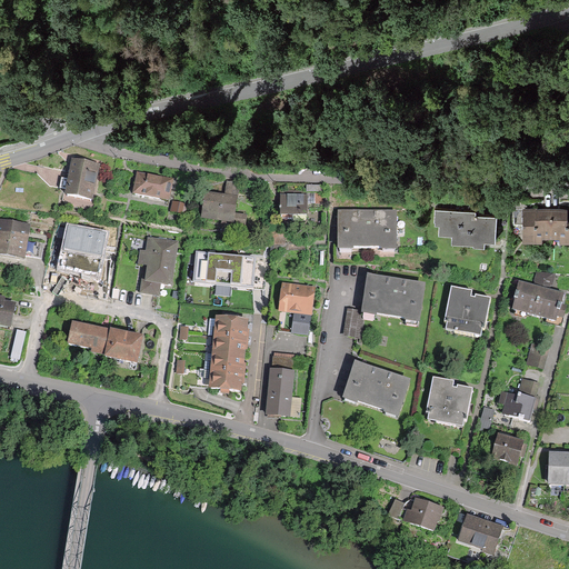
[(67,196),(90,200),(98,166),(73,161),(67,196)]
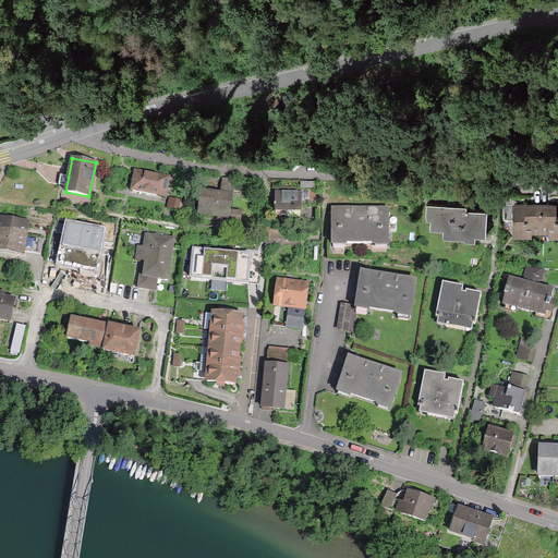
[(133,190),(165,196),(169,177),(136,170),(133,190)]
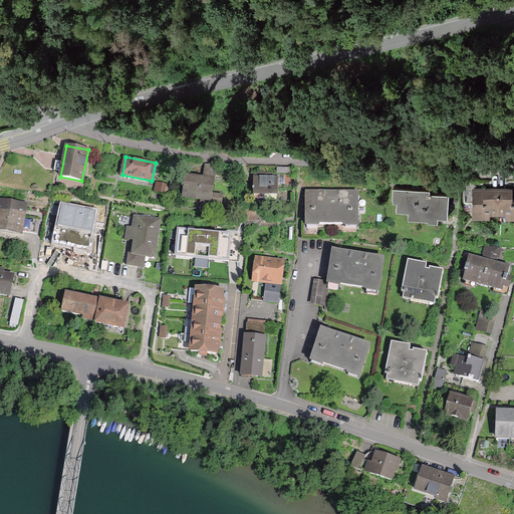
[(183,198),(223,203),(224,195),(212,194),(214,179),(186,175),(185,185),(183,198)]
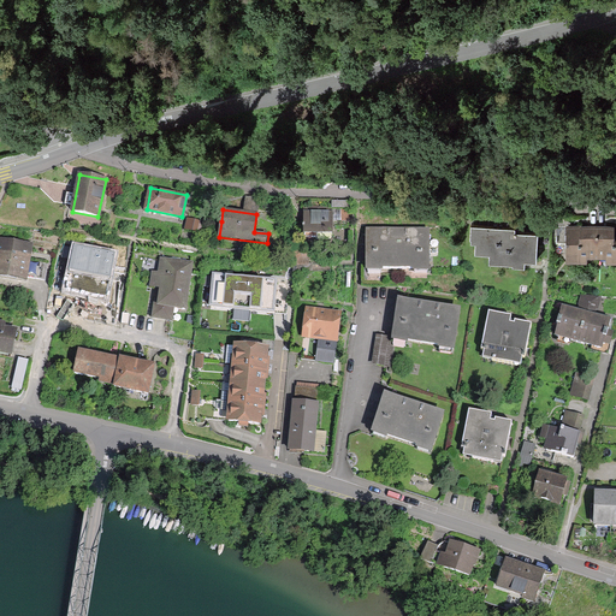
[(303,241),(332,240),(332,213),(307,214),(303,214),(303,241)]
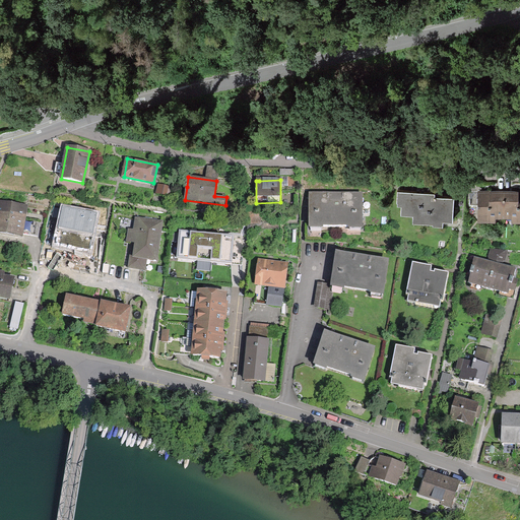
[(157,193),(172,197),(174,188),(159,184),(157,193)]
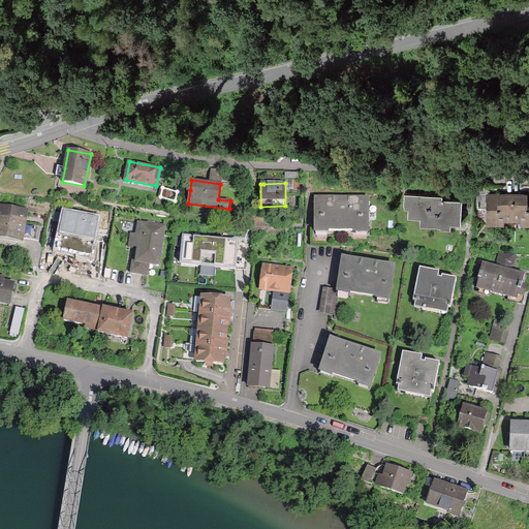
[(452,221),(462,222),(463,195),(438,195),(438,192),(405,191),(405,206),(409,206),(409,216),(422,217),(422,224),(441,224),(441,227),(452,227),(452,221)]
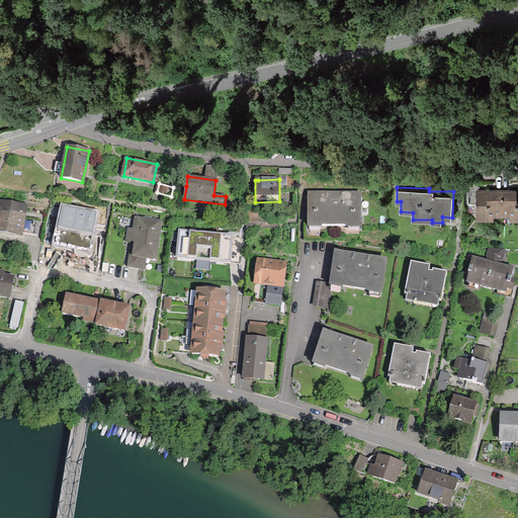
[(510,219),(517,219),(517,195),(517,193),(517,189),(489,189),(488,192),(488,194),(479,194),(478,219),(495,219),(495,214),(511,214),(510,219)]
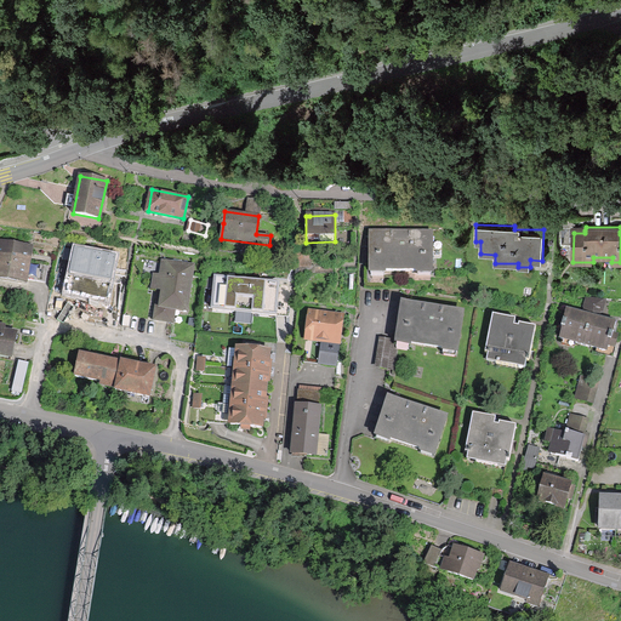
[(417,277),(436,277),(434,231),(369,232),(369,250),(369,278),(388,278),(388,273),(417,273),(417,277)]
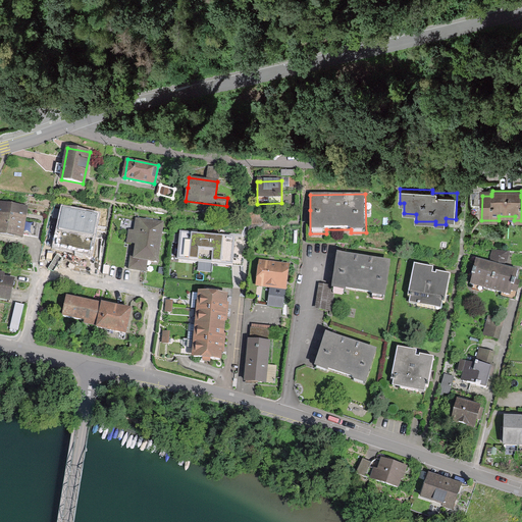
[(0,233),(23,238),(28,206),(0,202),(0,233)]
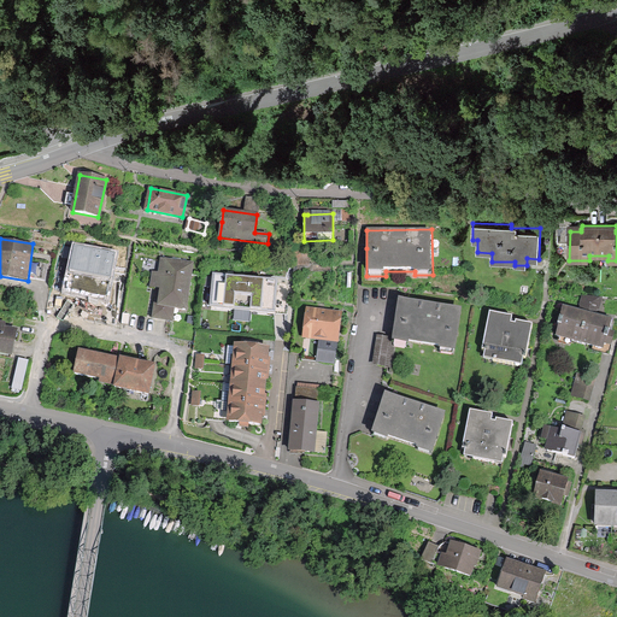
[(66,289),(107,298),(116,253),(75,245),(66,289)]
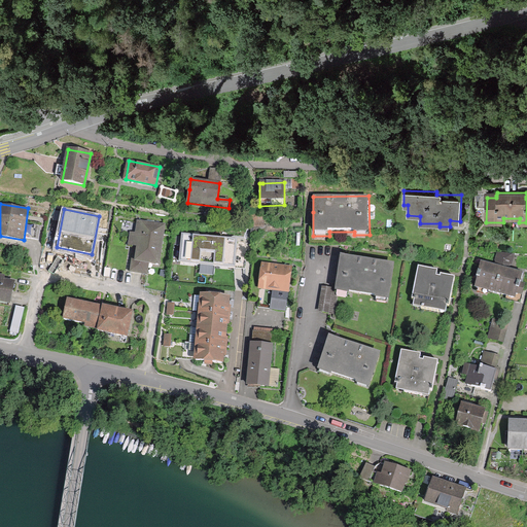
[(148,264),(160,265),(165,222),(137,218),(135,232),(131,231),(129,245),(136,246),(134,258),(132,258),(130,271),(147,273),(148,264)]
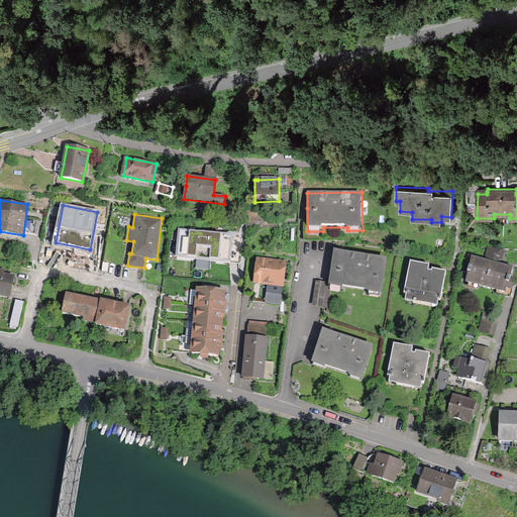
[(174,257),(228,263),(231,236),(219,235),(202,233),(194,232),(176,231),(174,257)]
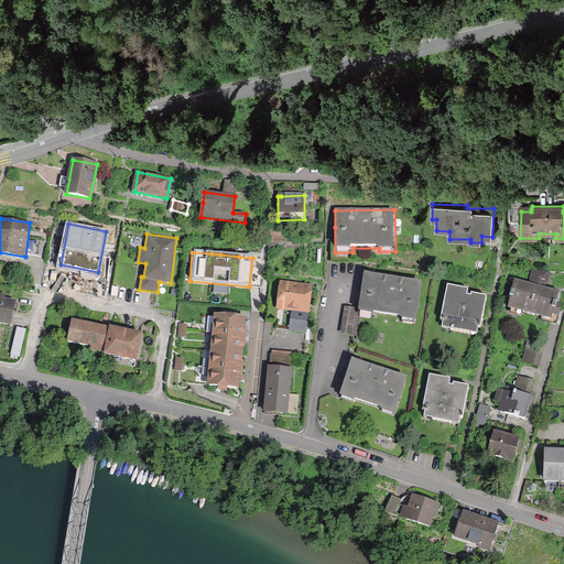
[(532,270),(528,282),(532,283),(544,286),(545,283),(548,283),(551,271),(532,270)]
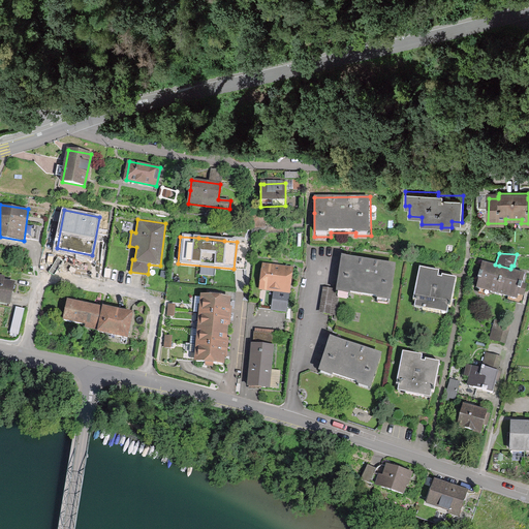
[(373,302),(389,304),(395,266),(369,262),(339,257),(333,297),(348,299),(349,296),(374,299),(373,302)]
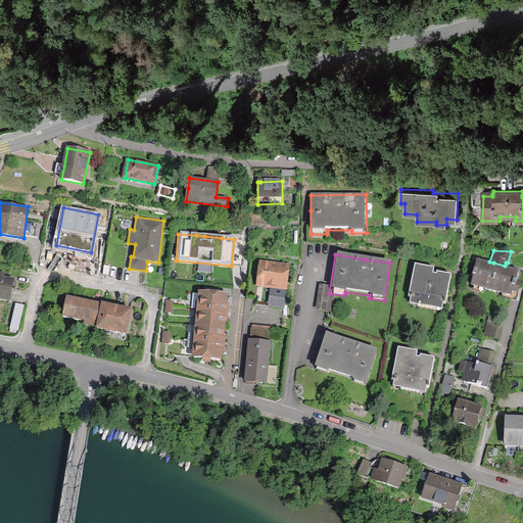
[(472,284),(512,294),(513,290),(518,291),(521,280),(516,278),(518,269),(506,266),(505,266),(493,263),(489,262),(479,258),(472,284)]
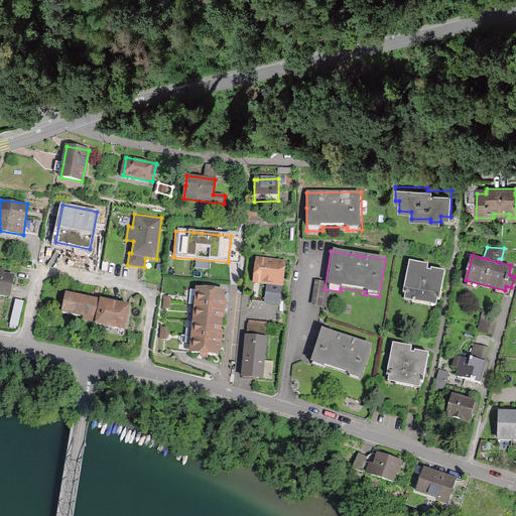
[(263,284),(281,286),(283,259),(255,257),(253,283),(263,284)]
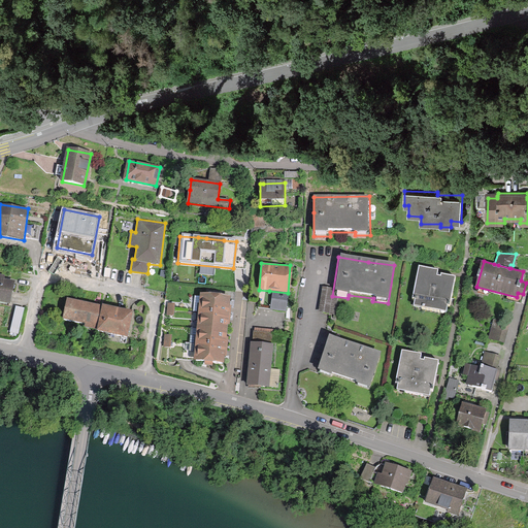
[(414,308),(446,314),(447,306),(450,307),(455,276),(439,274),(439,277),(436,277),(437,270),(418,267),(413,298),(415,299),(414,308)]
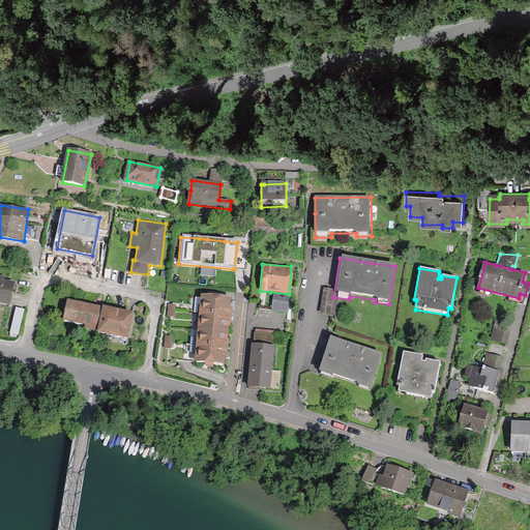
[(0,305),(10,307),(16,285),(5,283),(6,277),(0,276),(0,305)]
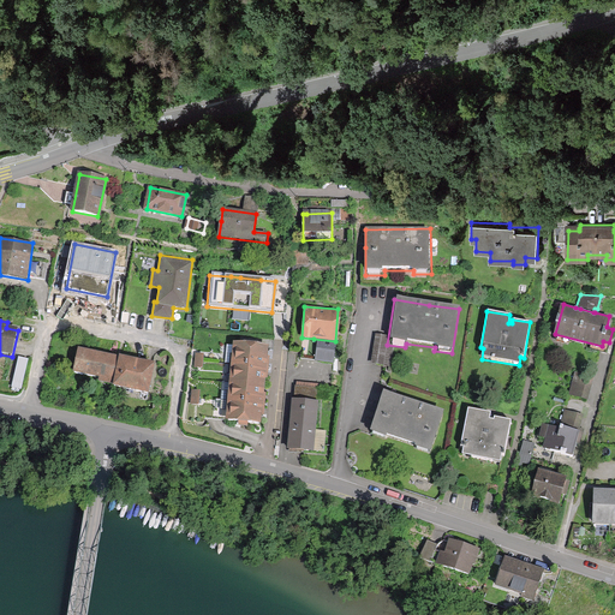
[(312,360),(334,363),(335,341),(314,339),(312,360)]
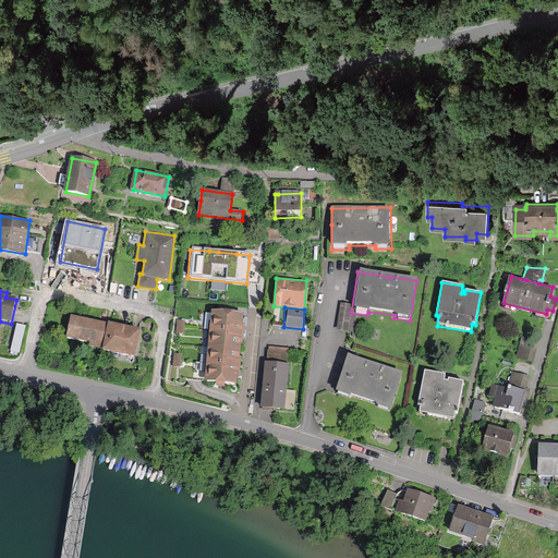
[(226,384),(238,385),(238,375),(240,360),(242,342),(243,326),(244,314),(213,311),(205,381),(217,383),(217,386),(226,387),(226,384)]
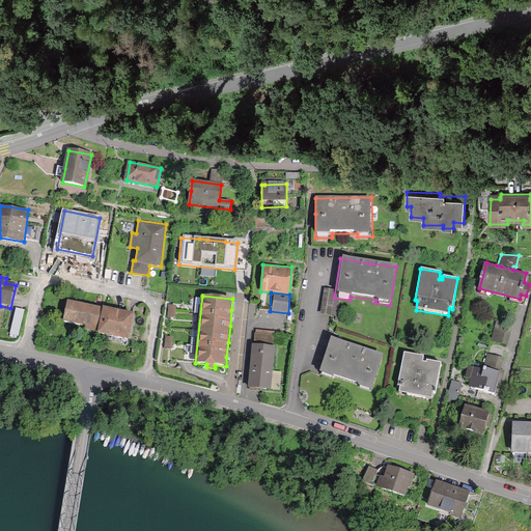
[(96,331),(103,307),(68,300),(63,319),(85,325),(84,329),(96,331)]
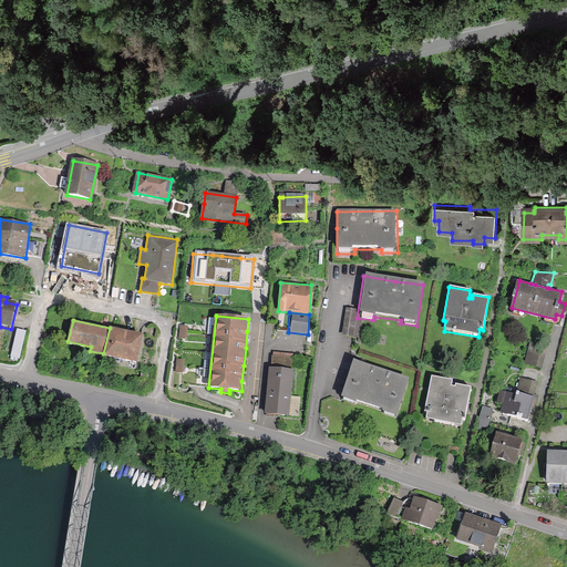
[(110,328),(103,353),(136,361),(143,332),(110,326),(110,328)]
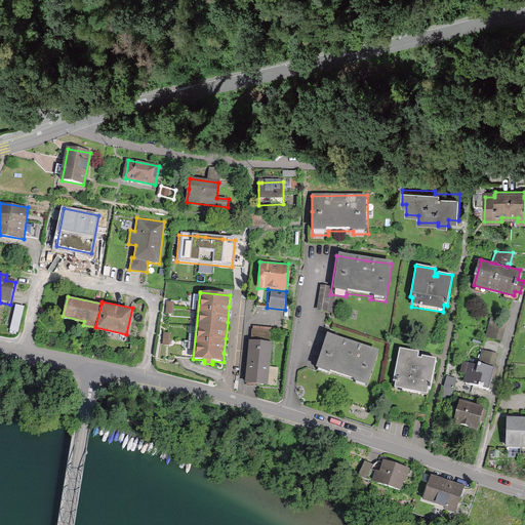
[(22,334),(25,308),(17,307),(13,333),(22,334)]
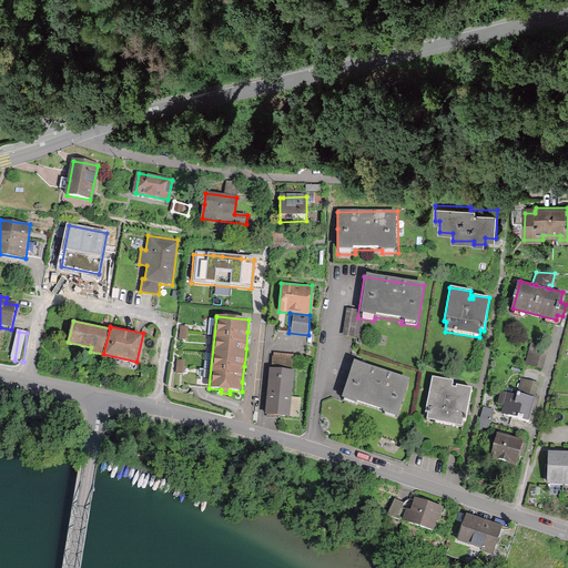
[(528,364),(543,368),(548,346),(534,342),(528,364)]
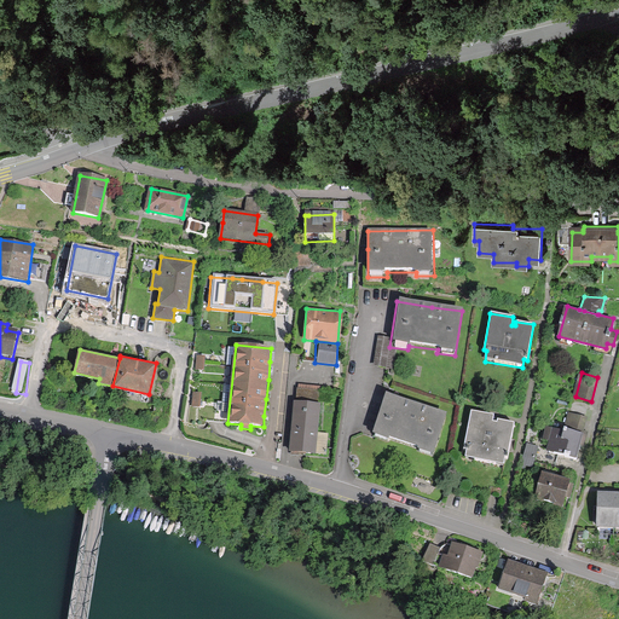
[(288,455),(312,457),(319,386),(295,383),(288,455)]
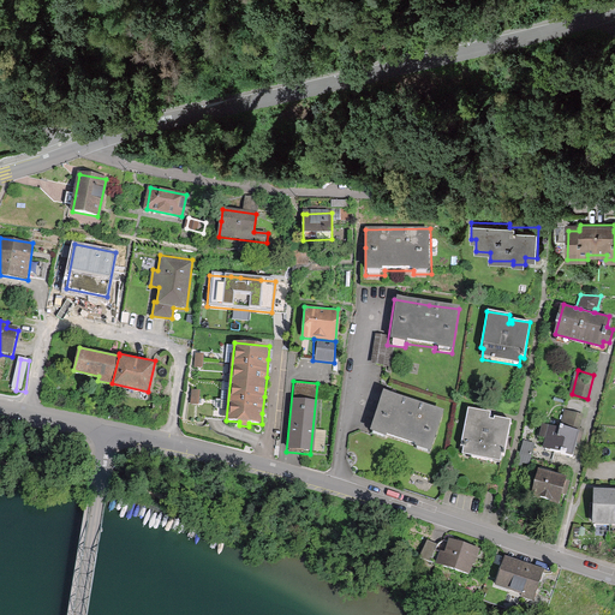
[(412,447),(429,453),(442,410),(415,401),(380,390),(366,434),(384,440),(386,436),(413,445),(412,447)]
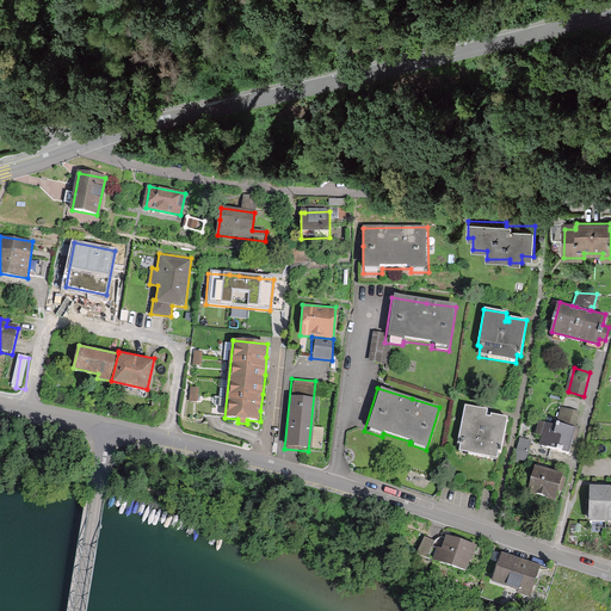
[(460,452),(493,460),(495,449),(500,450),(506,418),(489,414),(489,418),(485,418),(486,411),(464,406),(456,443),(461,444),(460,452)]
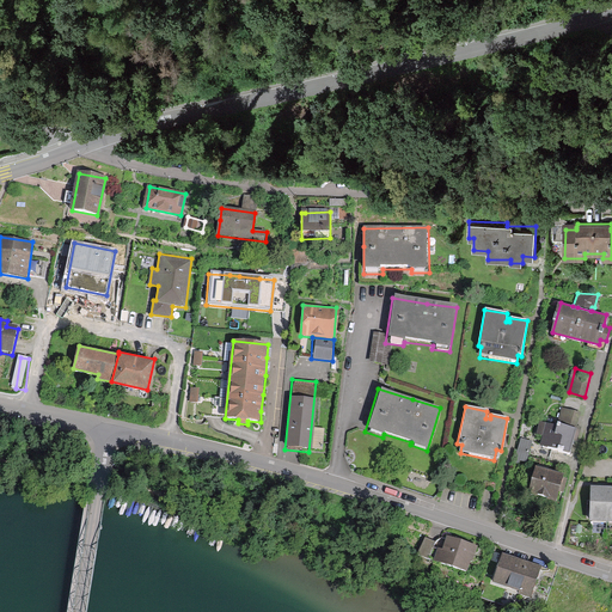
[(562,452),(574,456),(581,428),(575,427),(579,414),(561,409),(556,427),(539,422),(536,435),(542,438),(539,446),(562,452)]
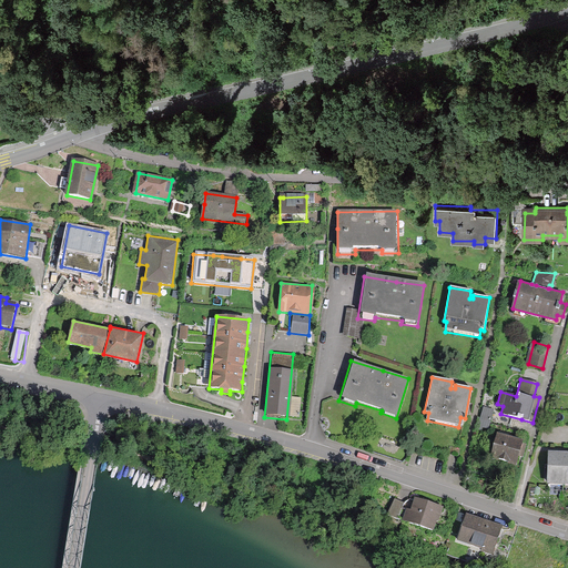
[(485,407),(480,427),(492,429),(496,409),(485,407)]
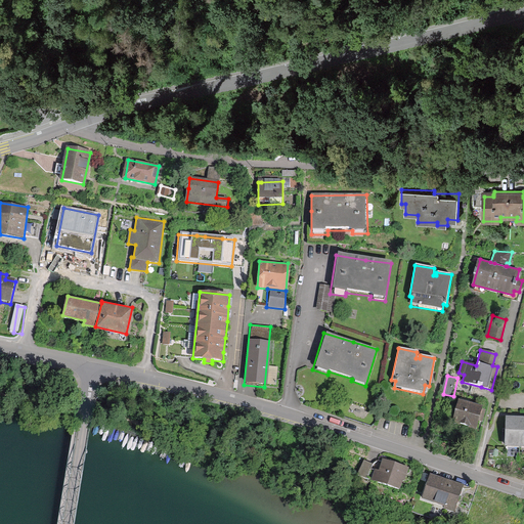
[(452,422),(476,429),(479,420),(482,421),(485,410),(481,409),(482,406),(459,399),(452,422)]
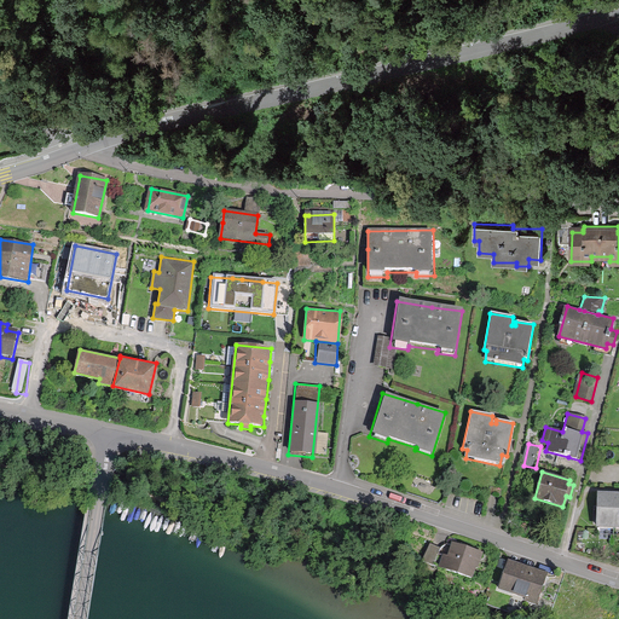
[(597,527),(618,527),(618,491),(608,492),(599,491),(597,527)]
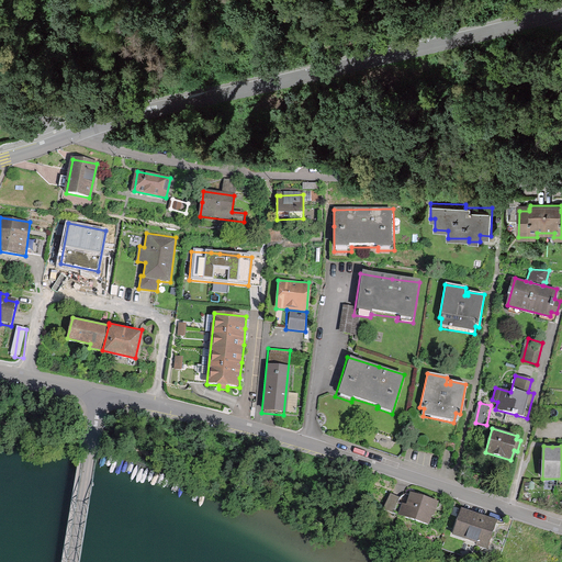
[(401,515),(431,523),(438,499),(406,492),(401,515)]
